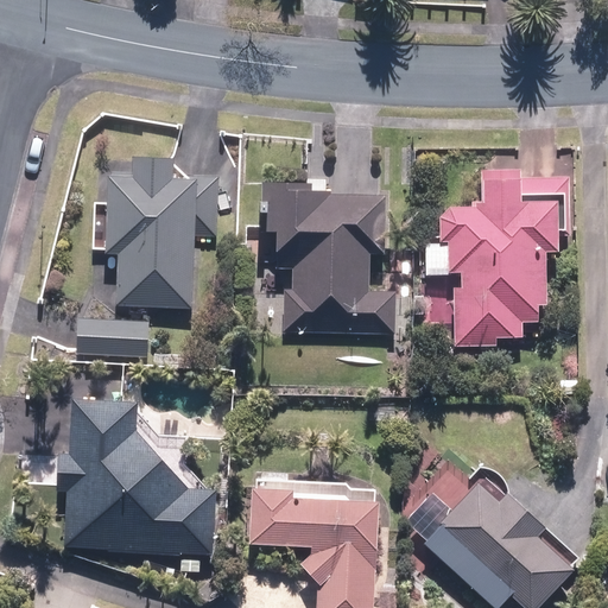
[(216,240),(219,182),(177,181),(178,157),(135,156),(134,178),(107,177),(103,254),(119,254),(116,308),(192,311),(195,239),(216,240)]
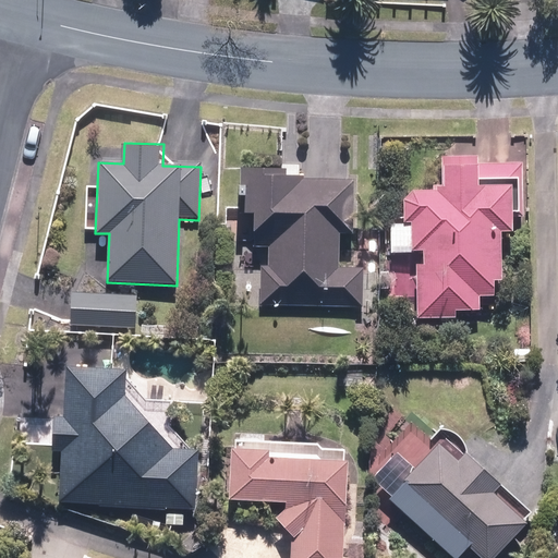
[(417,265),(415,315),(456,316),(456,310),(480,310),(481,292),(496,293),(496,279),(504,279),(505,232),(514,232),(514,210),(523,210),(524,165),(477,164),(477,158),(441,157),(440,184),(433,184),(433,189),(405,189),(404,221),(412,221),(411,249),(423,249),(423,265),(417,265)]
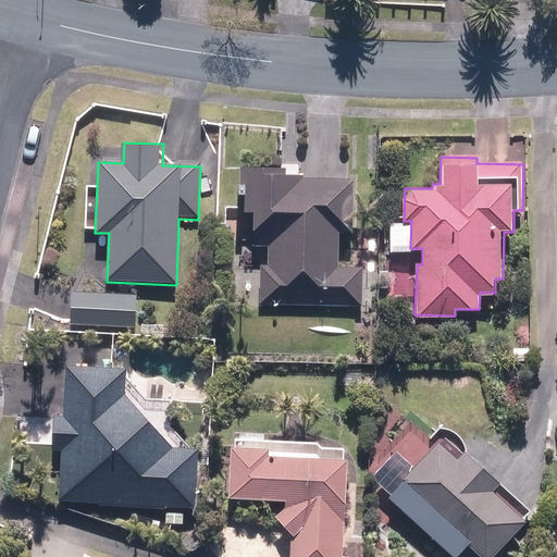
[(354,230),(356,171),(240,166),(240,195),(244,196),(244,212),(255,213),(254,234),(262,234),(262,245),(268,246),(267,263),(261,263),(260,304),(360,307),(362,268),(338,267),(341,230),(354,230)]
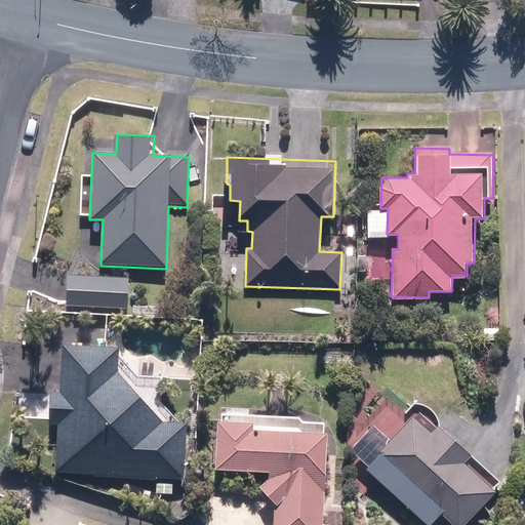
[(130,277),(66,274),(65,291),(130,294),(130,277)]
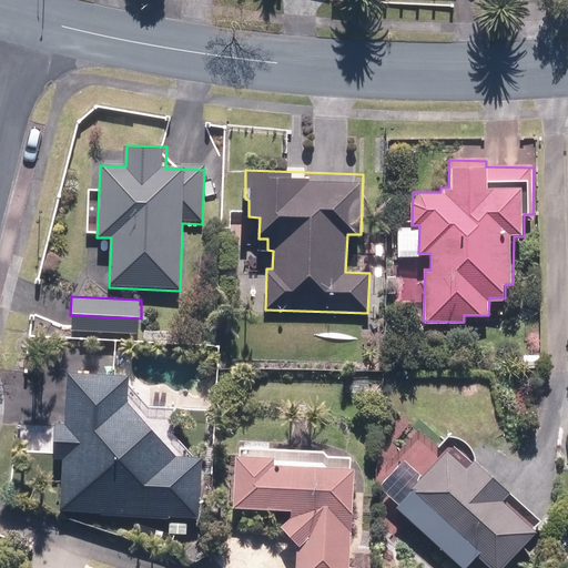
[(176,456),(132,399),(133,373),(72,369),(69,423),(54,422),(52,462),(67,463),(63,511),(199,520),(203,458),(176,456)]
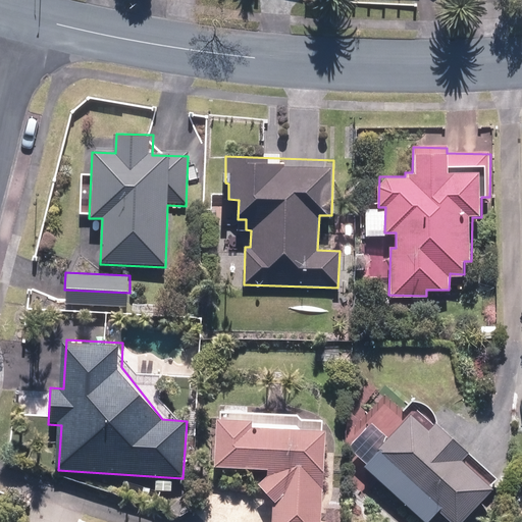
[(427,430),(413,416),(366,466),(423,521),(461,521),(493,489),(461,459),(469,451),(437,420),(427,430)]
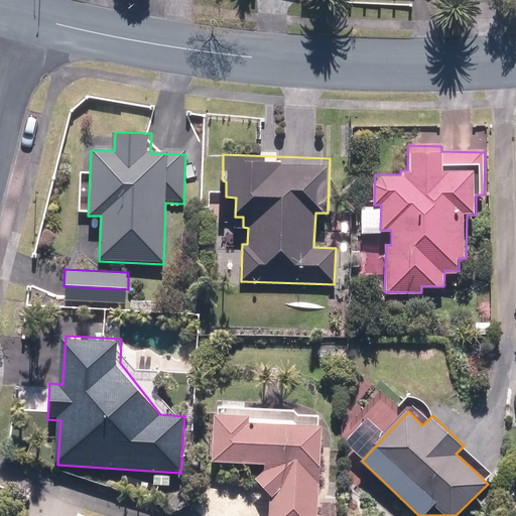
[(264,472),(257,477),(269,497),(268,515),(318,515),(321,416),(215,412),(213,460),(258,462),(264,462),(264,472)]
